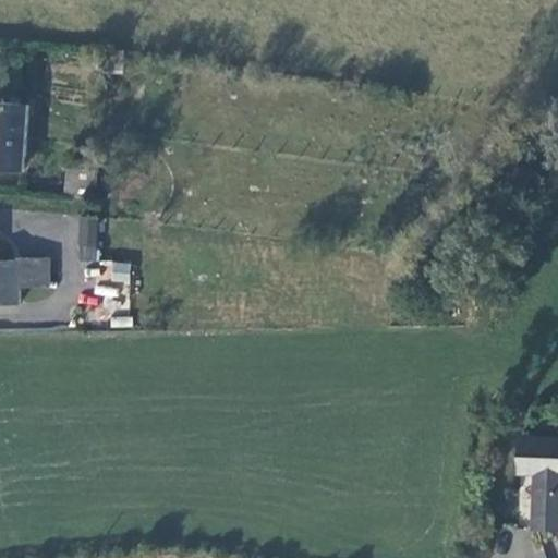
[(132,71),(136,49),(121,47),(117,67),(132,71)]
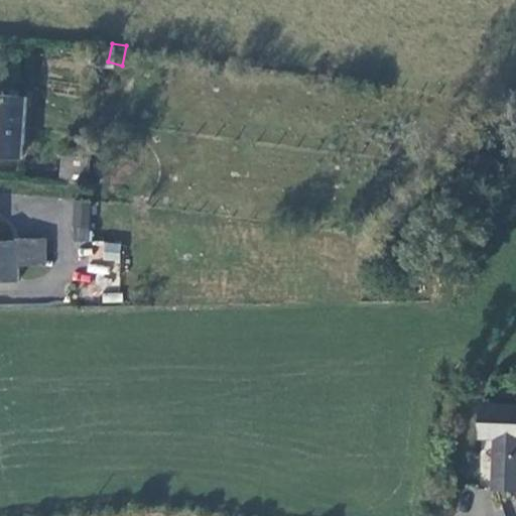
[(0,99),(0,159),(21,161),(24,101),(0,99)]
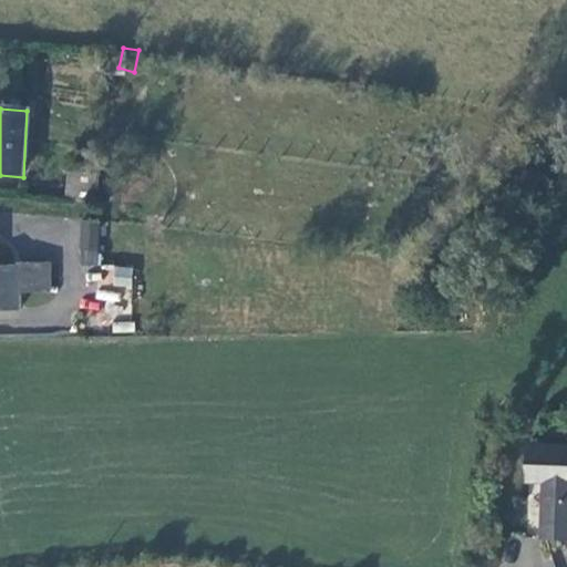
[(95,199),(98,171),(68,168),(65,197),(95,199)]
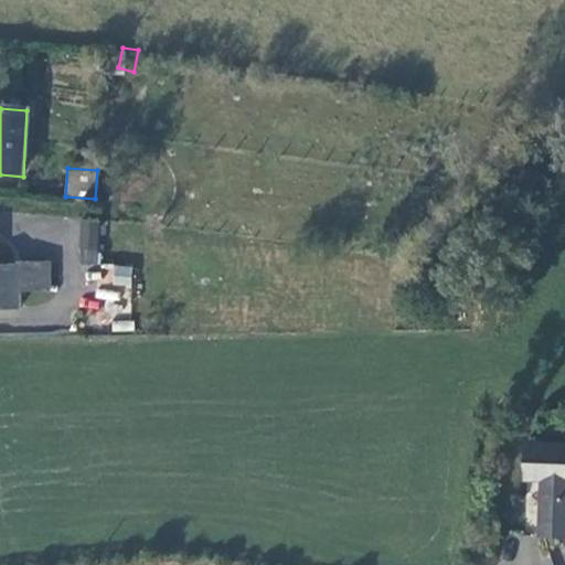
[(97,263),(98,220),(80,219),(78,263),(97,263)]
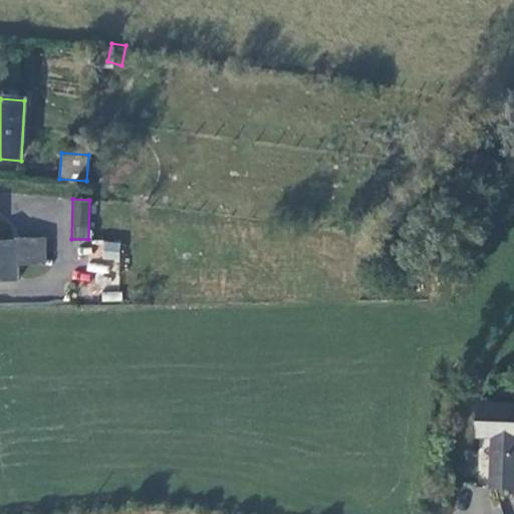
[(0,279),(17,280),(17,266),(45,265),(46,242),(17,240),(17,244),(0,243),(0,279)]
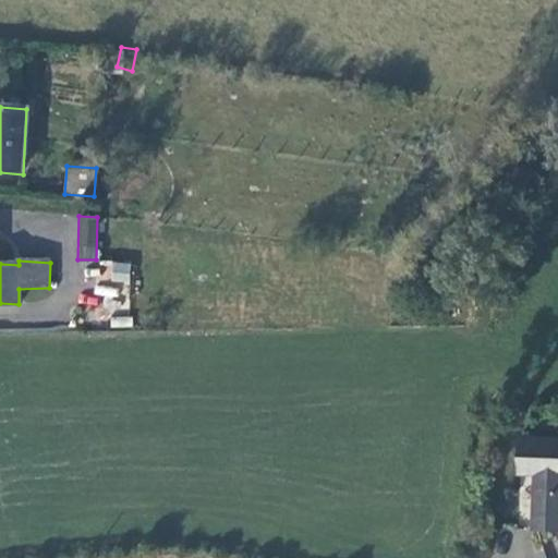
[(129,282),(129,262),(108,262),(108,281),(129,282)]
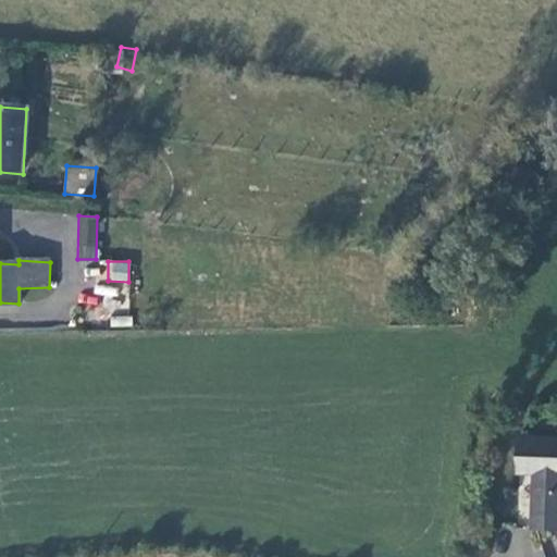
[(556,445),(536,444),(531,522),(556,523),(556,437),(556,445)]
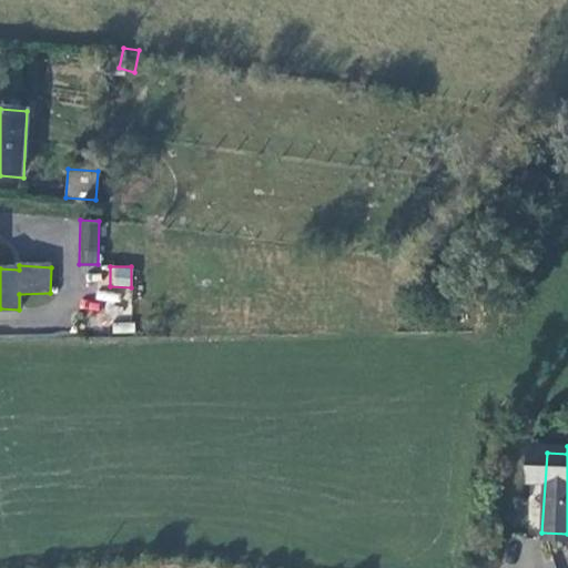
All buildings are outlined.
